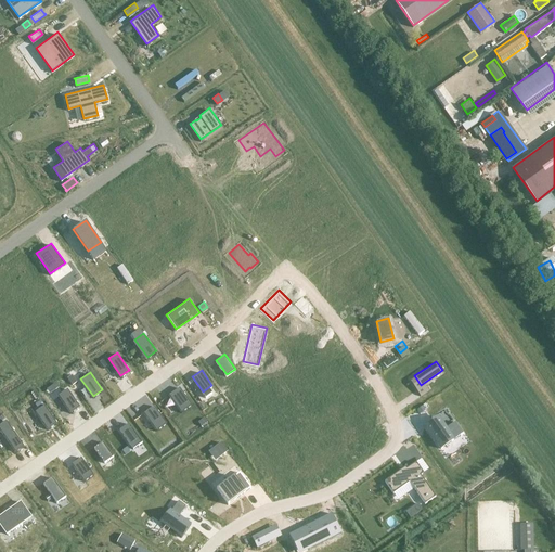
[(429,388),(426,384),(417,389),(421,394),(429,388)]
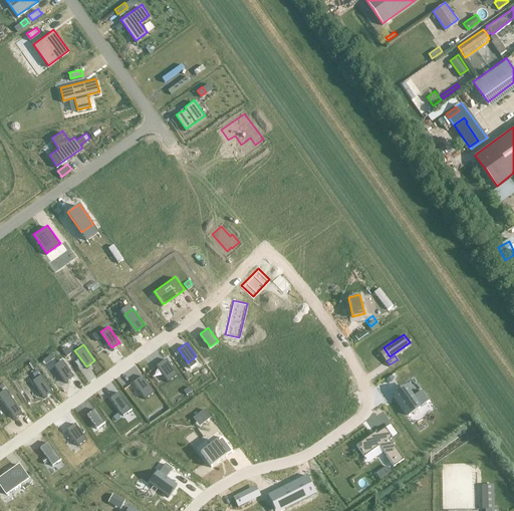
[(167,357),(158,363),(170,379),(178,373),(167,357)]
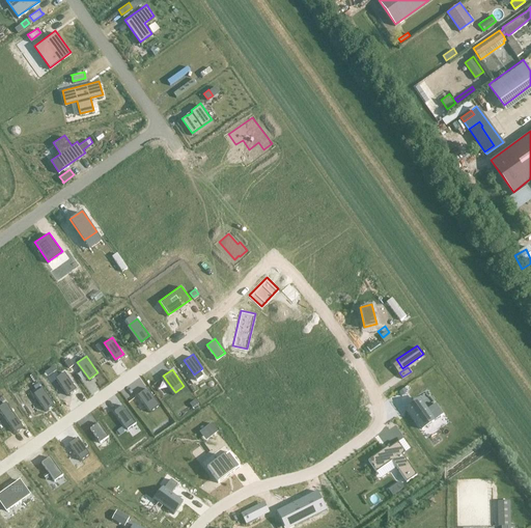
[(64,370),(56,377),(67,393),(76,387),(64,370)]
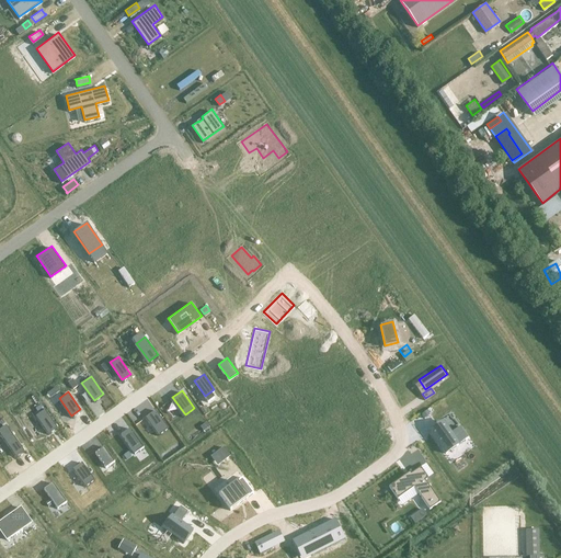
[(45,408),(36,414),(48,432),(57,425),(45,408)]
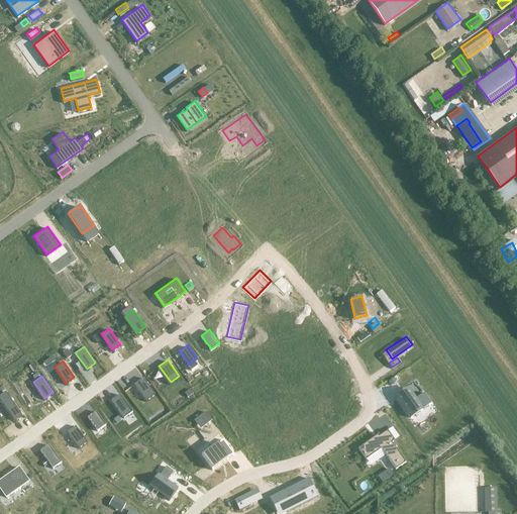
[(143,376),(135,382),(146,398),(154,392),(143,376)]
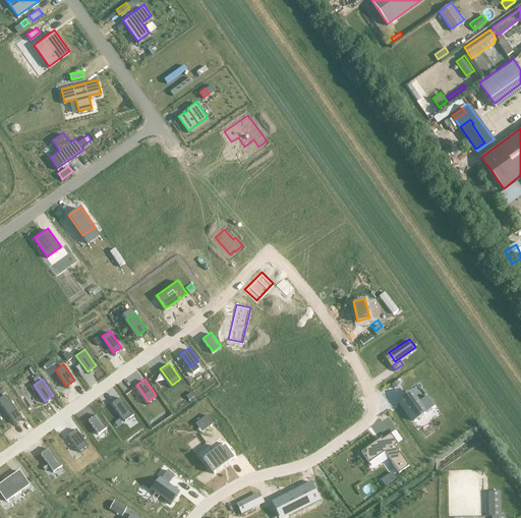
[(108,400),(101,390),(91,397),(98,407),(108,400)]
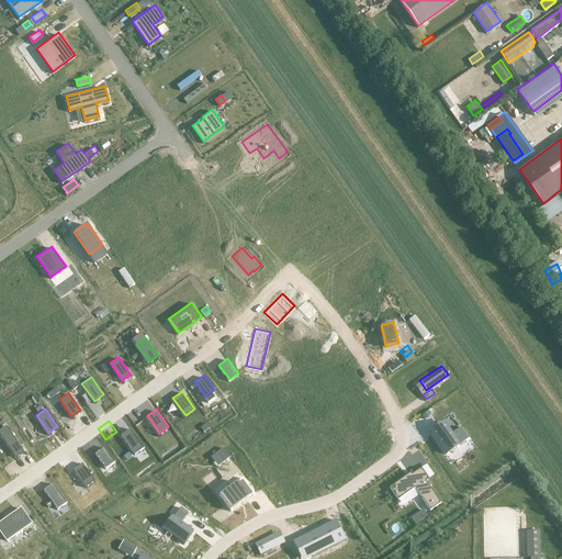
[(444,421),(430,429),(447,453),(469,436),(460,425),(451,432),(444,421)]
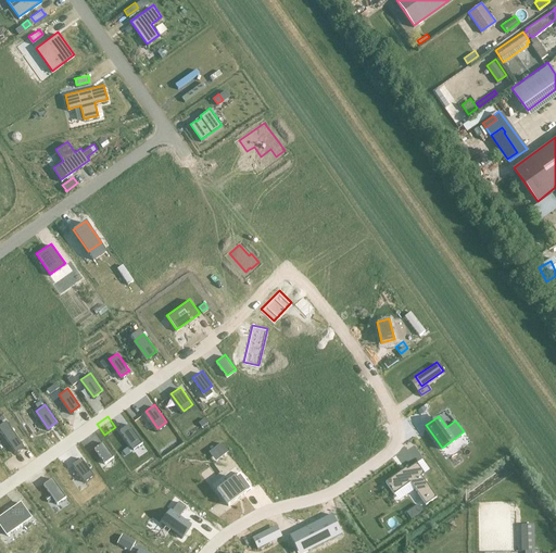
[(5,419),(0,424),(0,428),(16,451),(24,445),(5,419)]
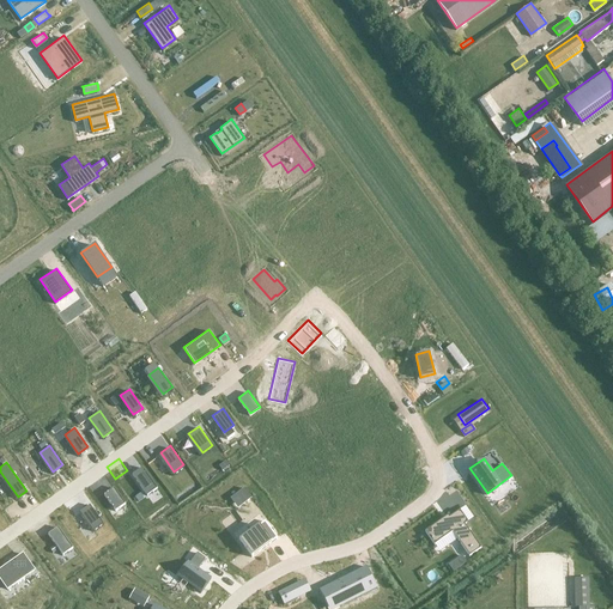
[(143,466),(132,473),(147,494),(157,487),(143,466)]
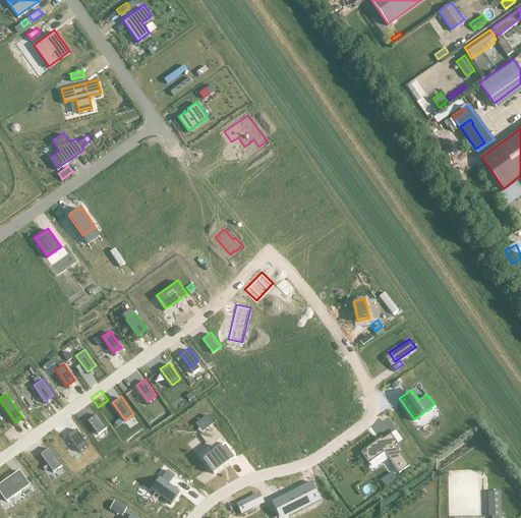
[(97,413),(89,419),(98,433),(106,426),(97,413)]
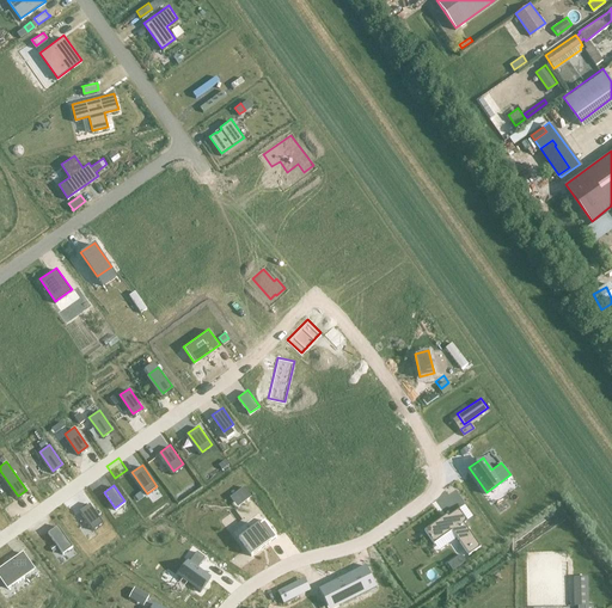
[(251,495),(244,485),(239,489),(246,498),(251,495)]
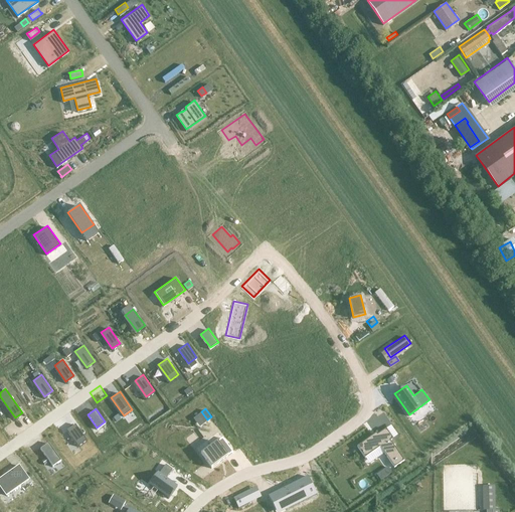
[(75,422),(67,429),(78,445),(87,439),(75,422)]
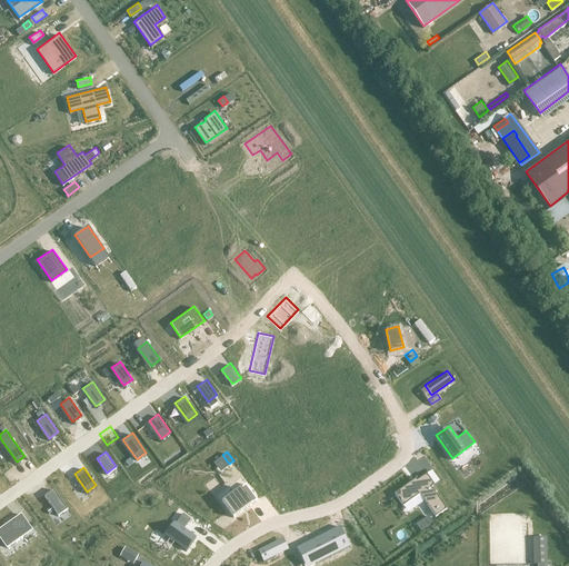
[(416,476),(395,492),(403,504),(420,493),(436,515),(447,507),(431,485),(435,483),(427,472),(418,478),(416,476)]
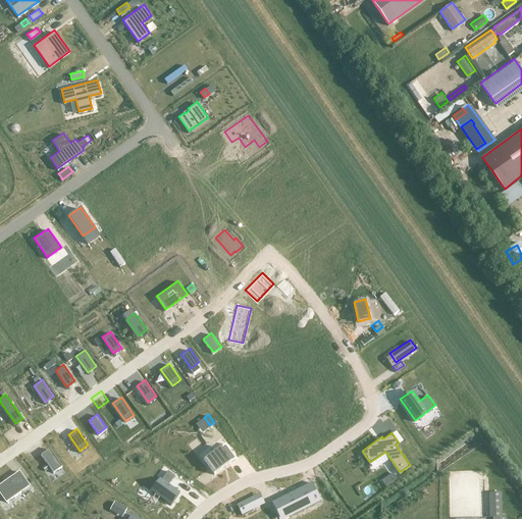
[(224,444),(204,459),(214,472),(235,457),(236,457),(225,443),(224,443),(224,444)]
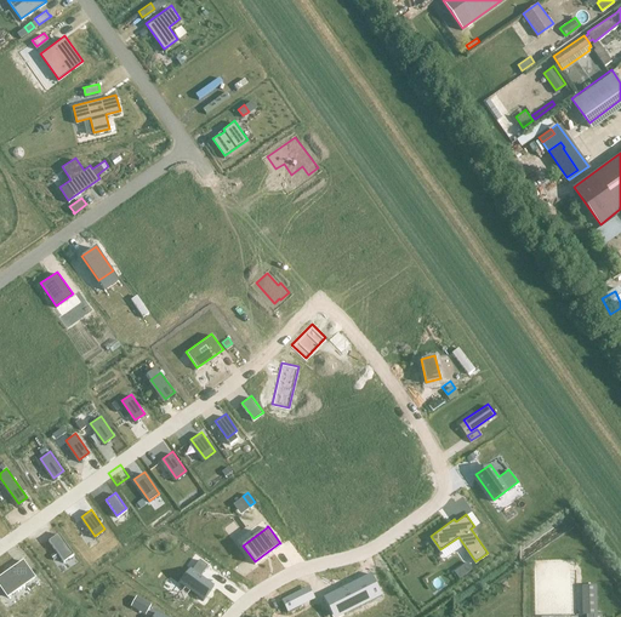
[(58,532),(49,540),(63,560),(74,553),(58,532)]
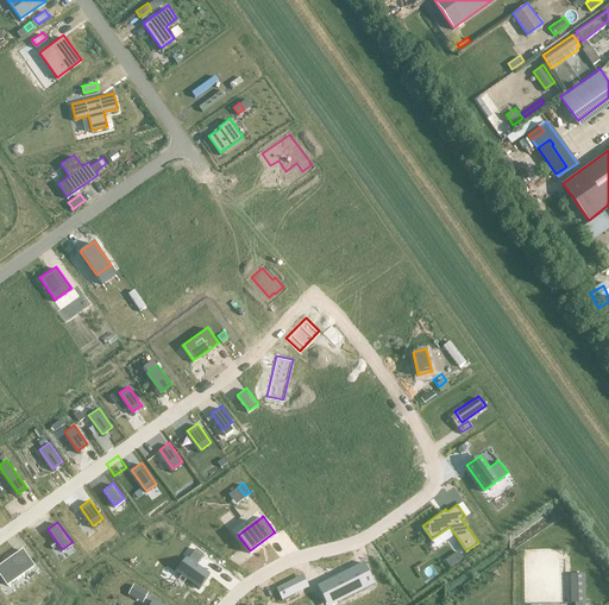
[(457,546),(450,549),(456,556),(462,553),(457,546)]
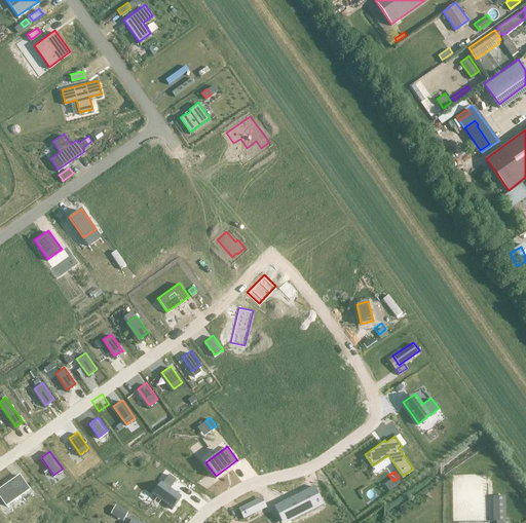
[(168,473),(163,481),(170,486),(176,478),(168,473)]
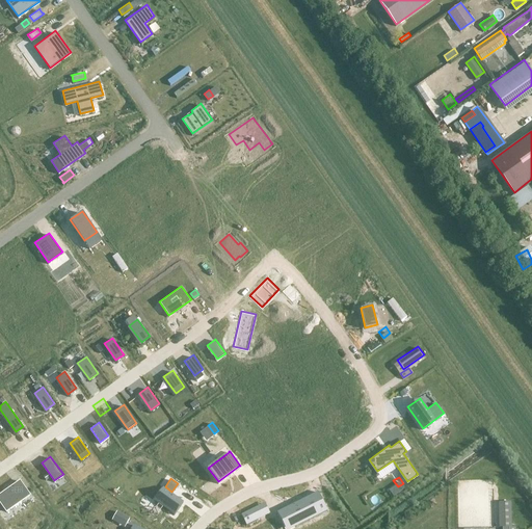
[(20,479),(0,493),(0,500),(6,509),(29,493),(20,479)]
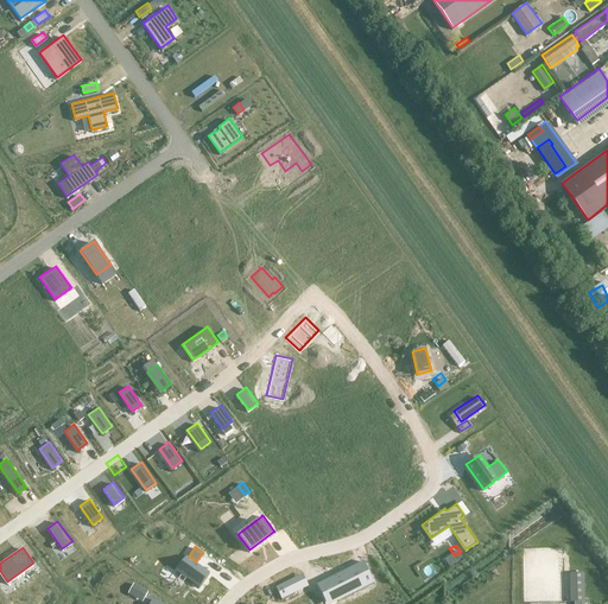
[(187,554),(176,570),(200,586),(210,571),(196,561),(189,555),(187,554)]
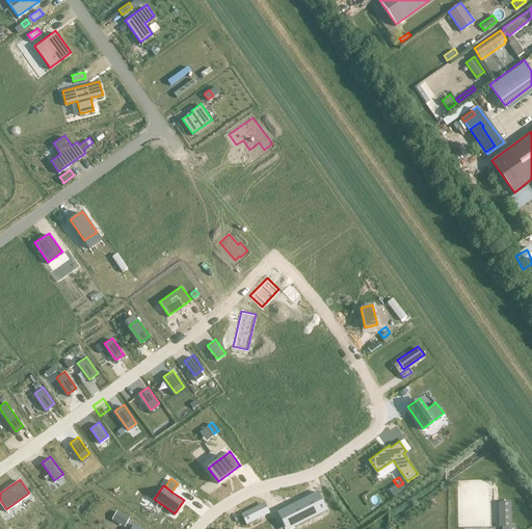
[(286,506),(276,510),(286,528),(287,528),(295,525),(327,509),(327,508),(322,500),(318,490),(286,506)]
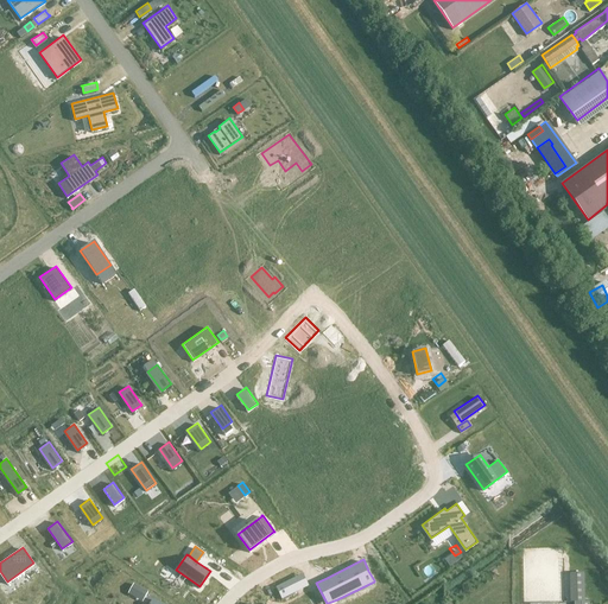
[(289,578),(276,585),(282,597),(295,591),(289,578)]
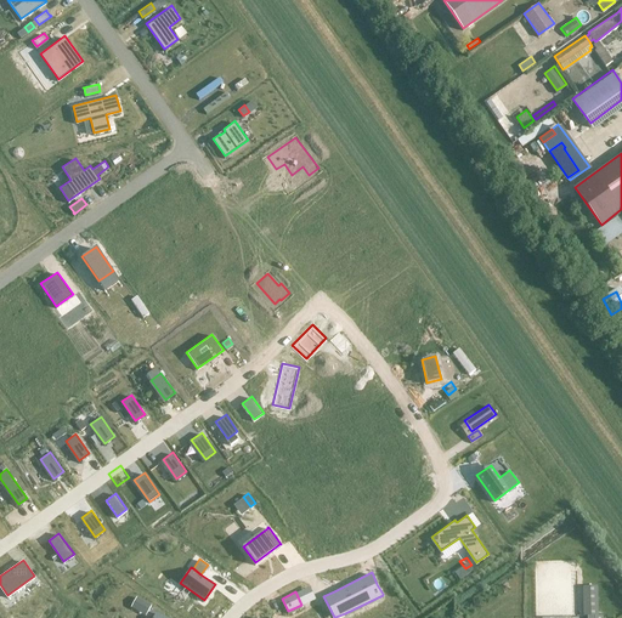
[(136,595),(133,601),(147,610),(151,604),(136,595)]
